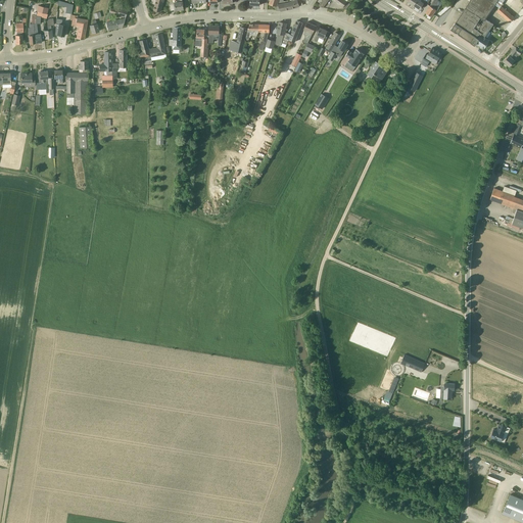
[(163,0),(156,0),(154,10),(160,12),(163,0)]
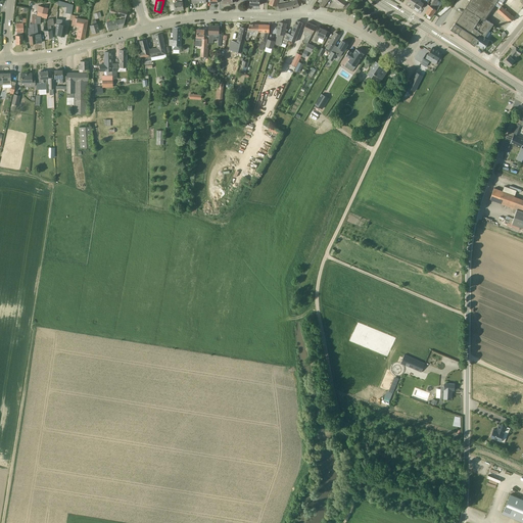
[(183,1),(182,0),(174,0),(176,10),(184,9),(183,1)]
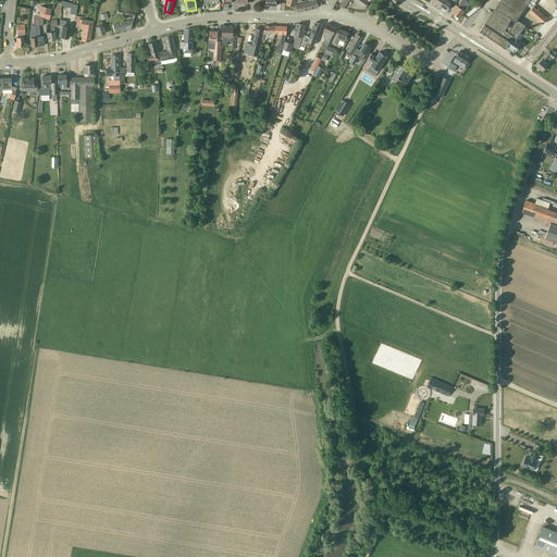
[(298,4),(299,10),(299,12),(311,10),(319,7),(323,5),(322,2),(319,0),(316,0),(309,2),(298,4)]
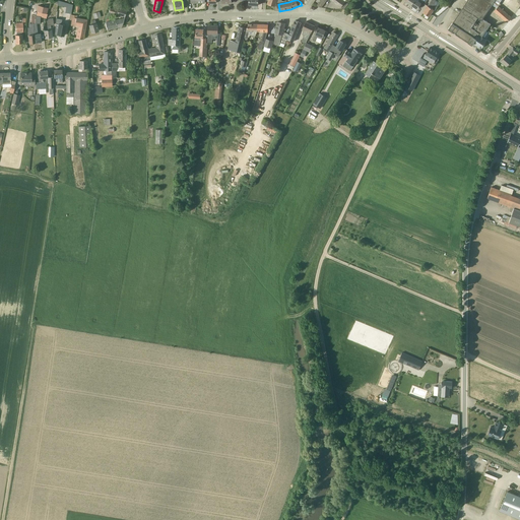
[(348,4),(342,0),(330,0),(344,10),(348,4)]
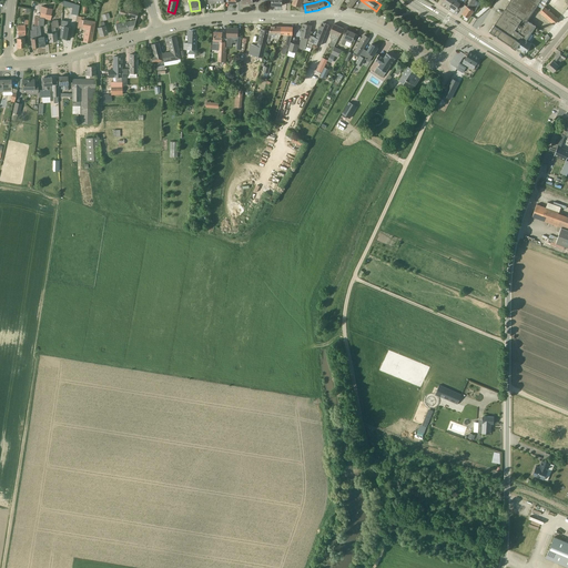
[(467,1),(467,0),(453,0),(449,6),(456,10),(462,2),(464,4),(467,1)]
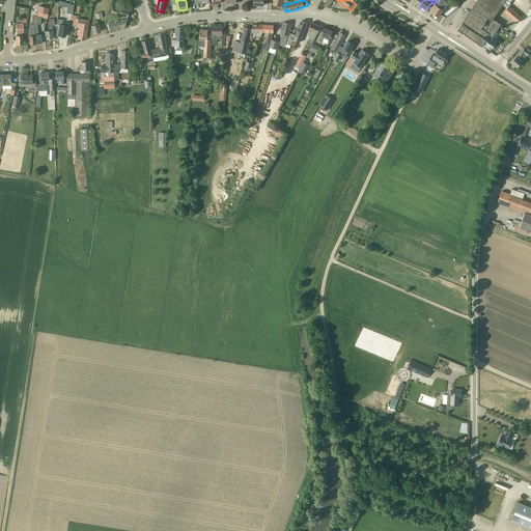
[(442,4),(445,1),(443,0),(440,0),(439,2),(437,0),(437,1),(435,4),(437,6),(431,14),(438,17),(443,10),(444,10),(446,7),(442,4)]
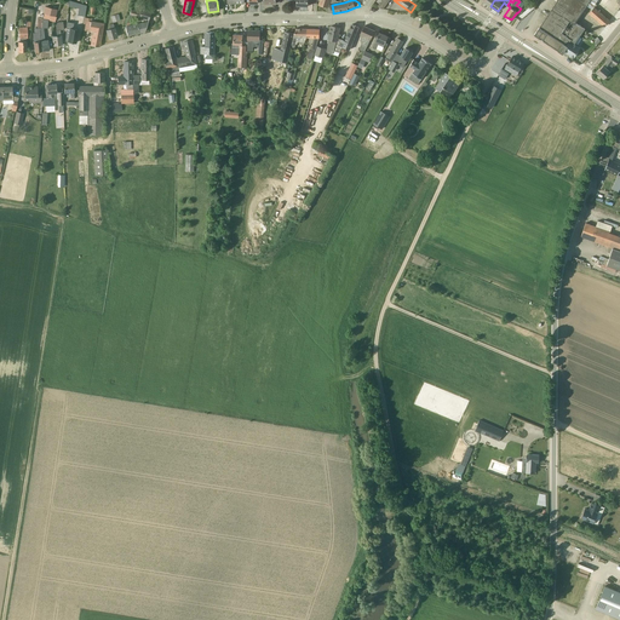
[(578,0),(557,0),(554,7),(562,12),(550,30),(555,34),(558,30),(578,0)]
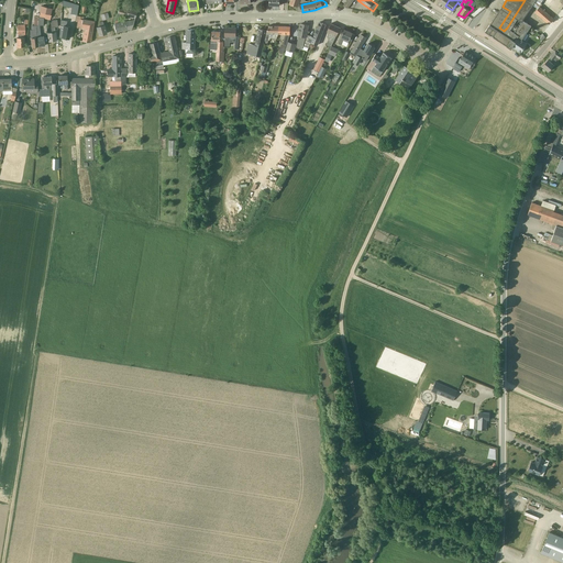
[(522,20),(533,3),(528,0),(525,0),(507,28),(519,35),(522,39),(531,25),(522,20)]
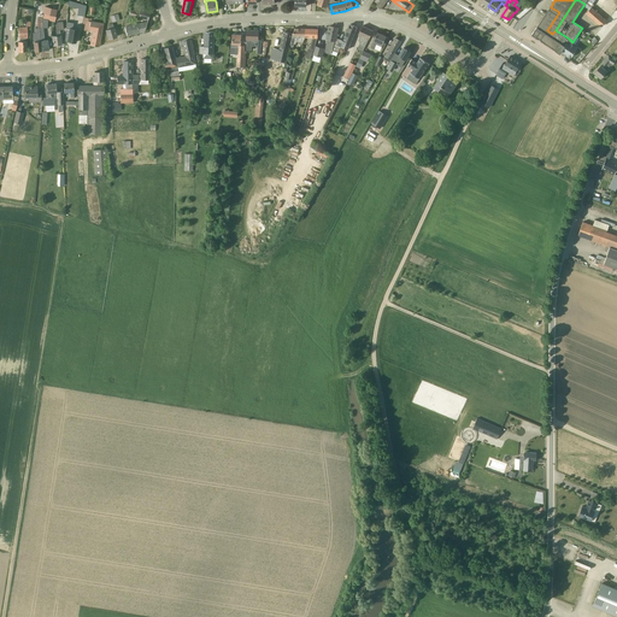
[(46,6),(43,15),(56,17),(57,10),(46,6)]
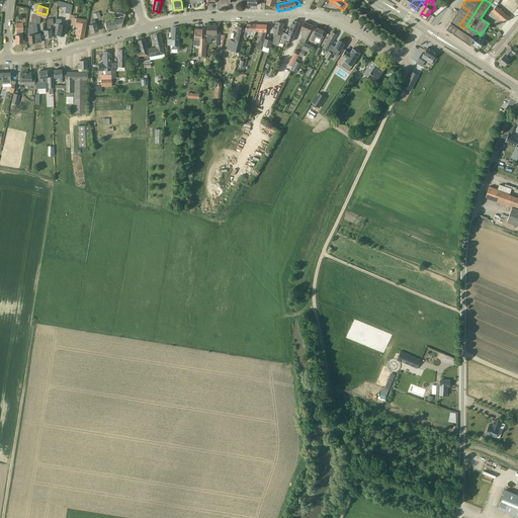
[(469,10),(462,6),(452,20),(459,25),(469,10)]
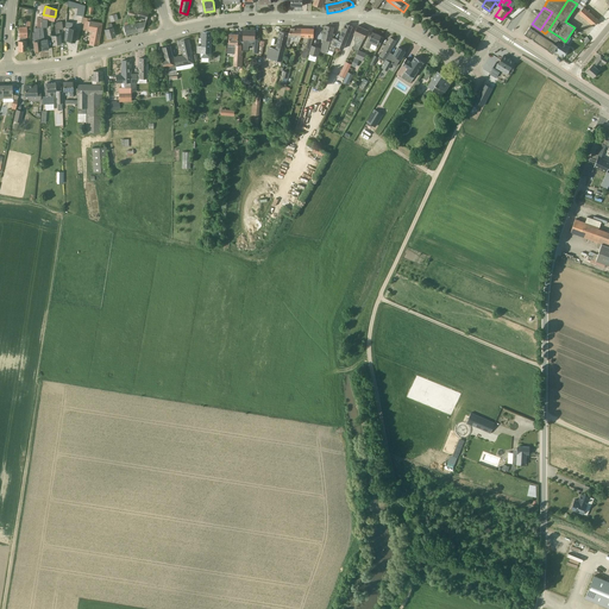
[(598,20),(584,7),(578,13),(594,26),(598,20)]
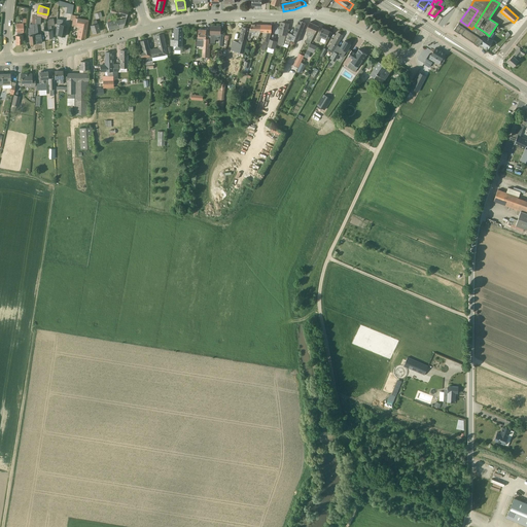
[(112,12),(127,18),(129,10),(120,8),(119,10),(112,7),(107,23),(108,30),(124,27),(126,19),(117,21),(109,23),(112,12)]
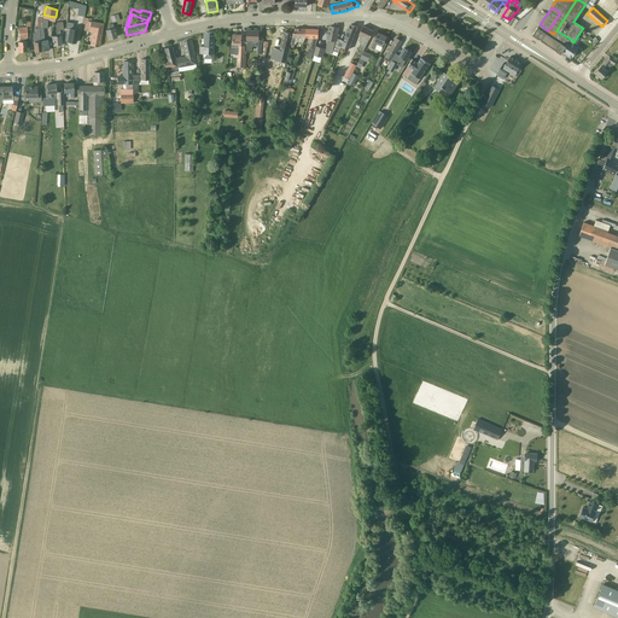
[(42,19),(41,22),(41,28),(40,28),(40,30),(42,51),(50,50),(48,40),(45,40),(44,28),(48,28),(48,19),(54,22),(56,17),(44,15),(42,19)]
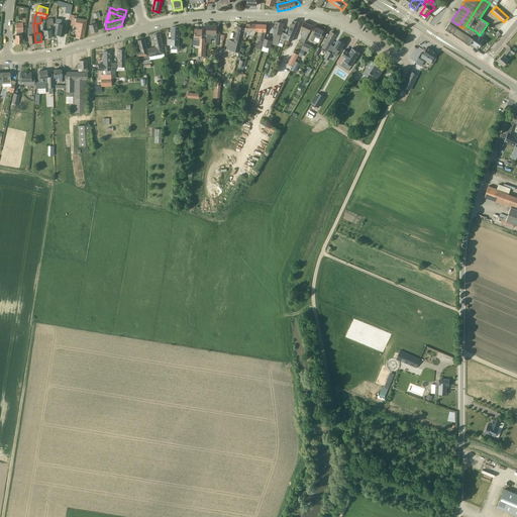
[(72,24),(79,25),(76,37),(83,39),(87,20),(76,18),(77,16),(74,15),(72,24)]
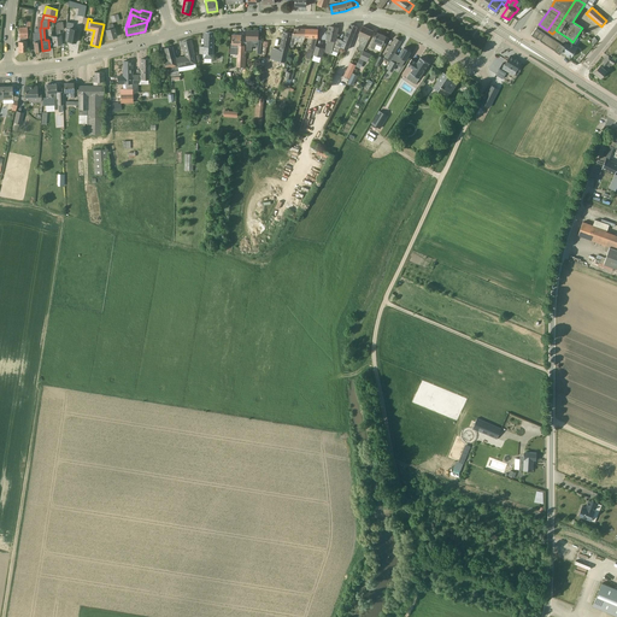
[(62,45),(60,30),(64,29),(63,22),(56,23),(57,36),(53,36),(54,46),(62,45)]
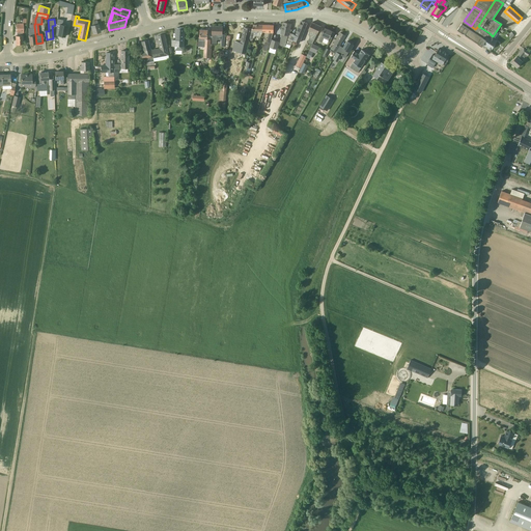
[(63,20),(58,19),(56,35),(59,36),(59,35),(65,36),(66,25),(62,25),(63,20)]
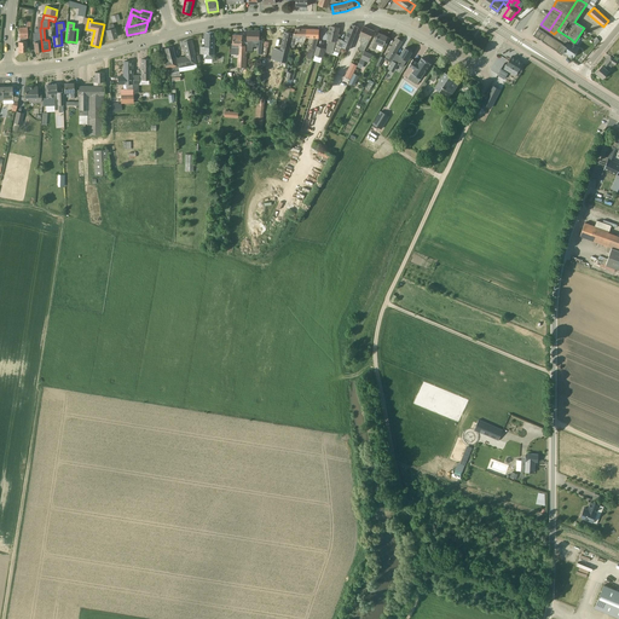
[(109,24),(110,29),(106,30),(109,39),(117,36),(115,28),(114,23),(109,24)]
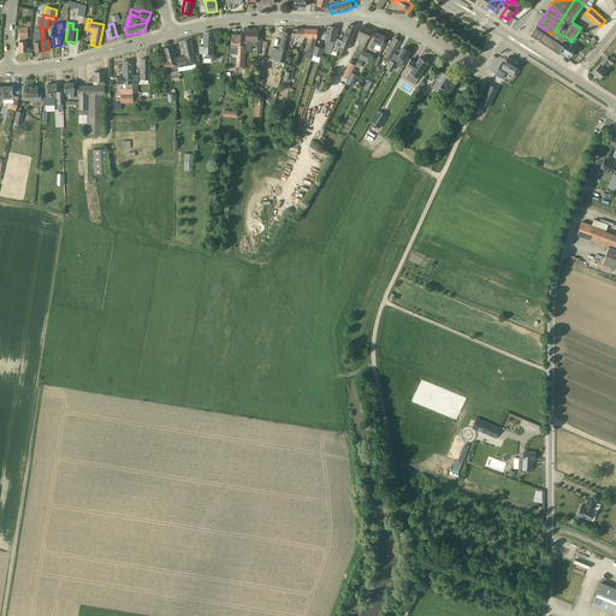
[(343,41),(336,39),(333,48),(332,48),(332,51),(338,53),(341,47),(348,49),(356,27),(350,24),(343,41)]
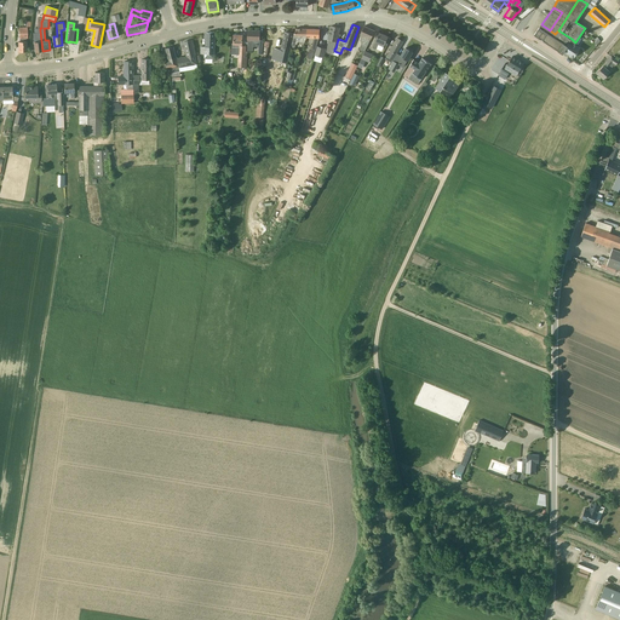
[(572,39),(558,30),(555,34),(550,30),(541,24),(534,35),(563,53),(572,39)]
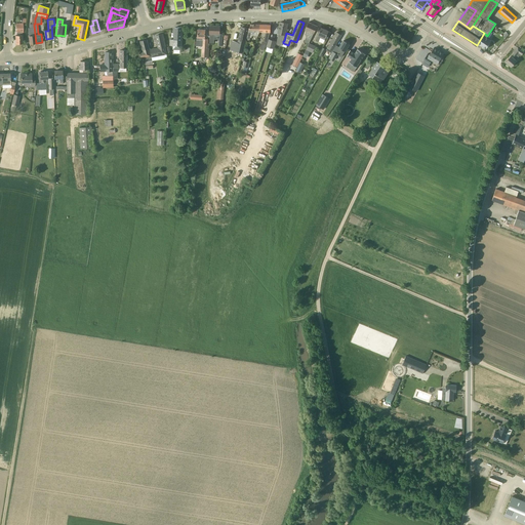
[(280,30),(278,40),(283,41),(284,41),(286,33),(288,24),(281,22),(279,30),(280,30)]
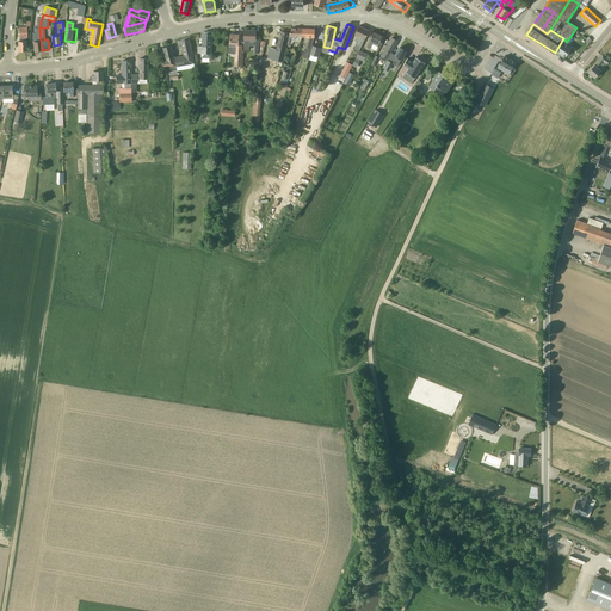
[(358,41),(355,49),(360,51),(360,50),(370,30),(359,25),(356,35),(358,36),(356,41),(358,41)]
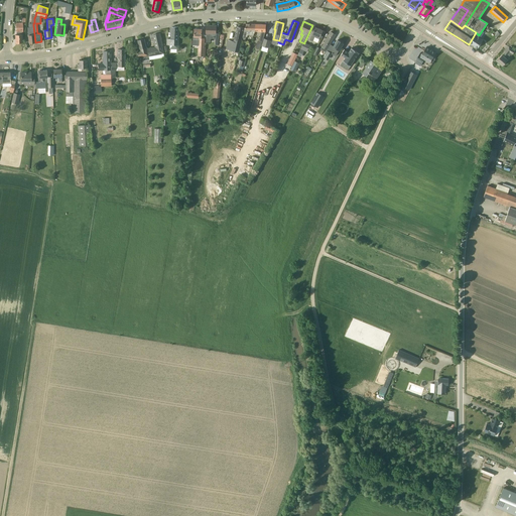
[(254,35),(256,31),(255,24),(246,23),(242,39),(245,40),(246,36),(247,36),(248,35),(254,35)]
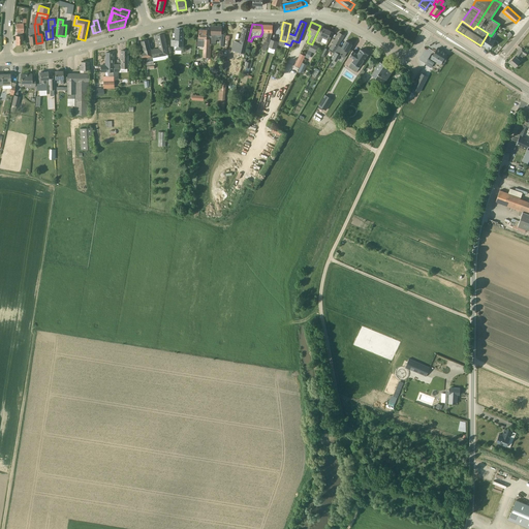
[(261,25),(262,32),(269,32),(263,48),(268,49),(273,32),(273,25),(261,25)]
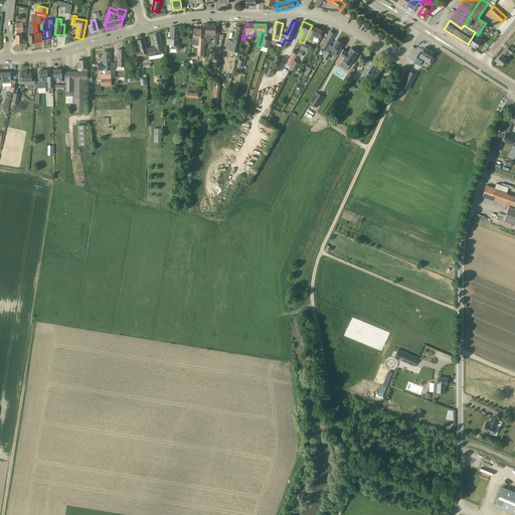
[(210,32),(216,32),(216,25),(206,25),(205,42),(210,42),(210,32)]
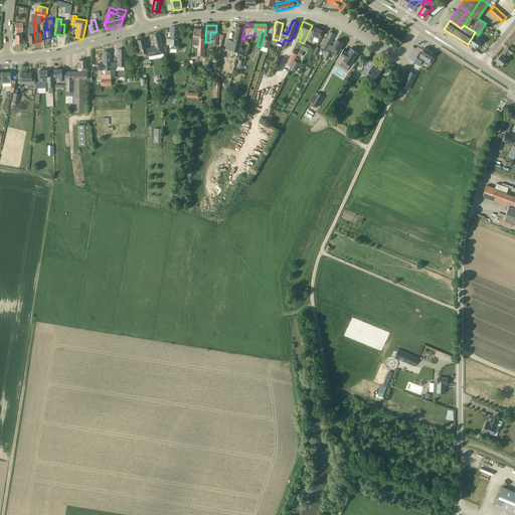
[(237,26),(233,41),(227,40),(225,49),(226,49),(224,58),(227,58),(223,74),(226,75),(225,78),(230,79),(236,56),(243,28),(237,26)]
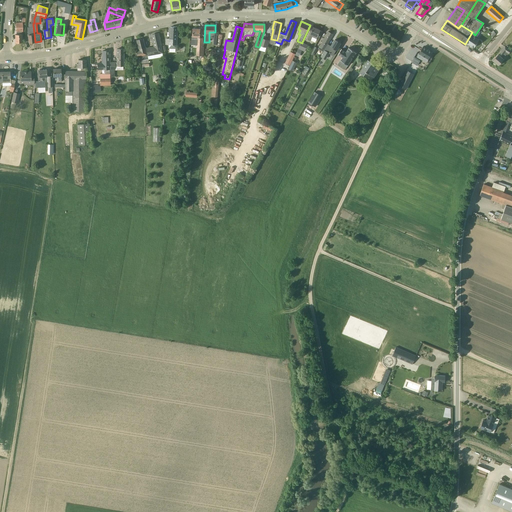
[(177,45),(178,27),(170,27),(170,39),(166,39),(165,44),(169,45),(169,48),(177,49),(177,45)]
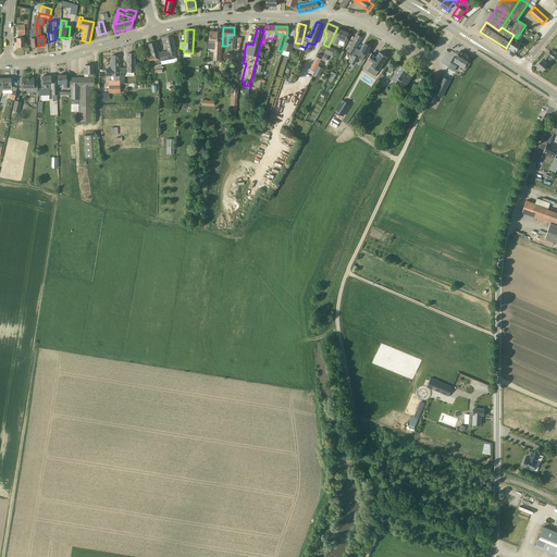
[(350,34),(349,33),(341,29),(335,42),(338,44),(339,40),(345,42),(346,40),(348,40),(350,34)]
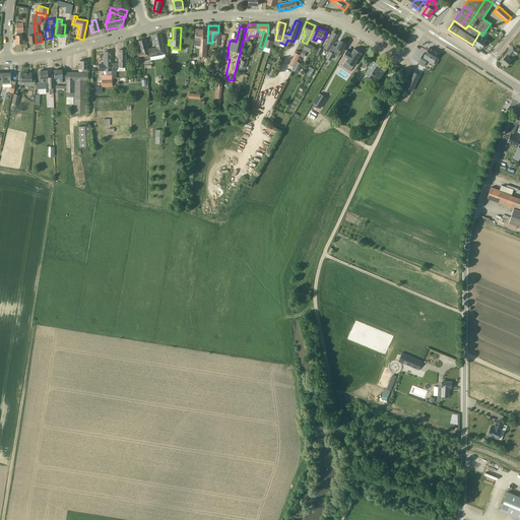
[(196,41),(200,42),(200,57),(205,57),(206,39),(203,39),(203,29),(196,28),(196,41)]
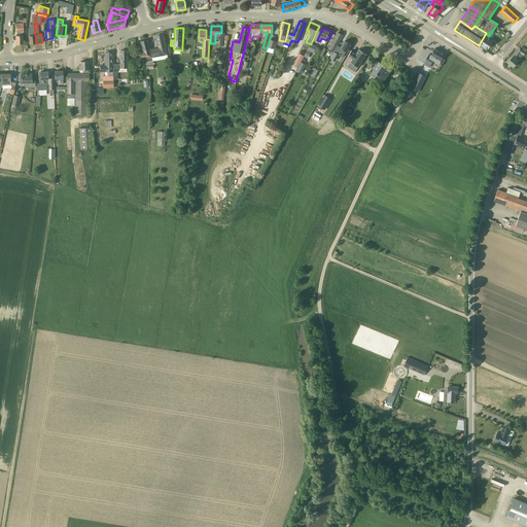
[(327,50),(332,54),(343,35),(338,32),(327,50)]
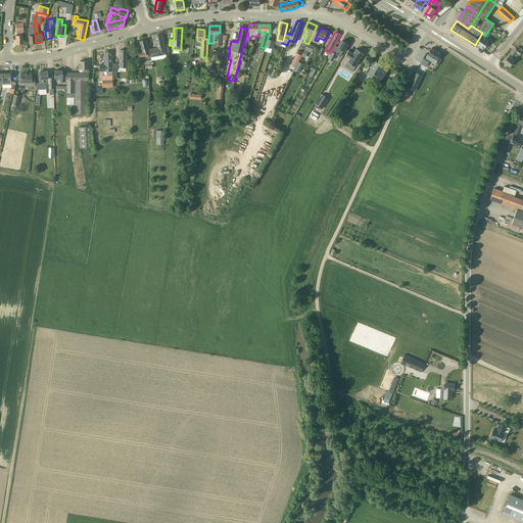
[(485,36),(482,33),(475,45),(478,47),(479,45),(484,49),(489,41),(484,38),(485,36)]
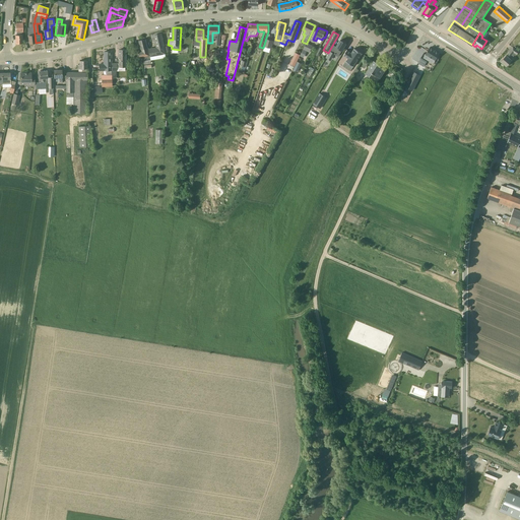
[(149,49),(150,56),(166,54),(161,34),(154,36),(157,48),(149,49)]
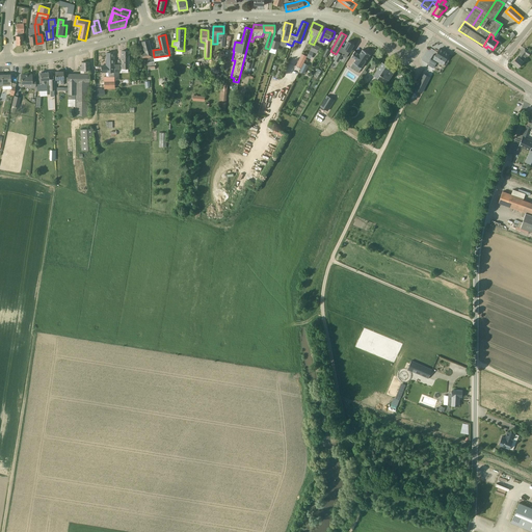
[(145,53),(141,53),(140,54),(141,59),(143,58),(143,59),(153,56),(149,40),(142,42),(145,53)]
